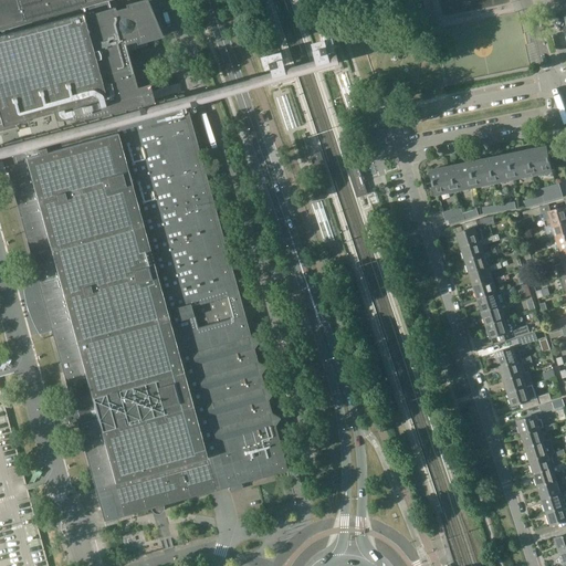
[(139,0),(111,8),(108,0),(82,7),(83,12),(0,34),(0,117),(2,125),(27,118),(29,127),(18,129),(20,137),(31,134),(31,135),(33,135),(34,135),(21,139),(22,145),(3,149),(2,144),(0,145),(34,270),(23,273),(23,281),(24,292),(27,303),(30,313),(34,324),(38,331),(40,334),(51,331),(95,489),(97,488),(100,498),(97,498),(104,521),(150,507),(152,510),(153,511),(155,512),(157,512),(159,512),(161,511),(163,509),(164,506),(163,504),(287,470),(279,438),(274,425),(279,417),(271,412),(268,399),(272,391),(264,387),(260,374),(265,366),(257,360),(253,348),(258,341),(250,335),(242,308),(237,287),(191,123),(184,94),(160,101),(155,81),(133,87),(122,48),(160,37),(159,32),(158,28),(152,7),(149,0),(139,0)]
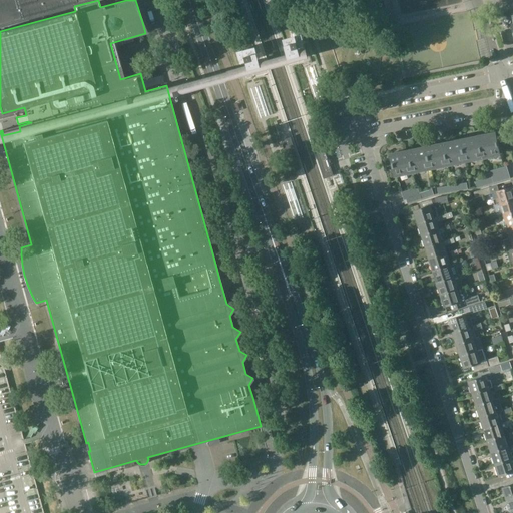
[(0,0),(0,26),(74,6),(98,0),(97,0),(0,0)]
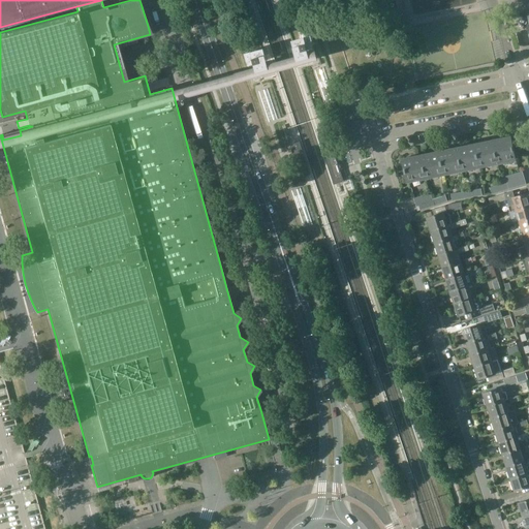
[(479,166),(516,159),(511,136),(494,141),(495,141),(491,142),(491,141),(475,145),(479,166)]
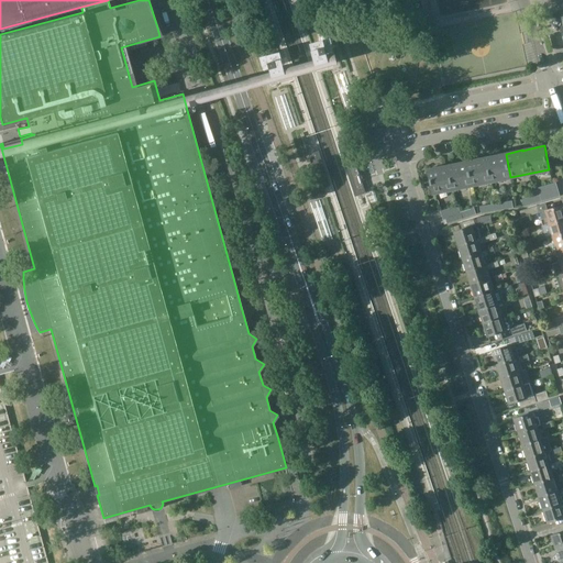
[(365,192),(360,175),(353,154),(346,156),(360,195),(365,192)]
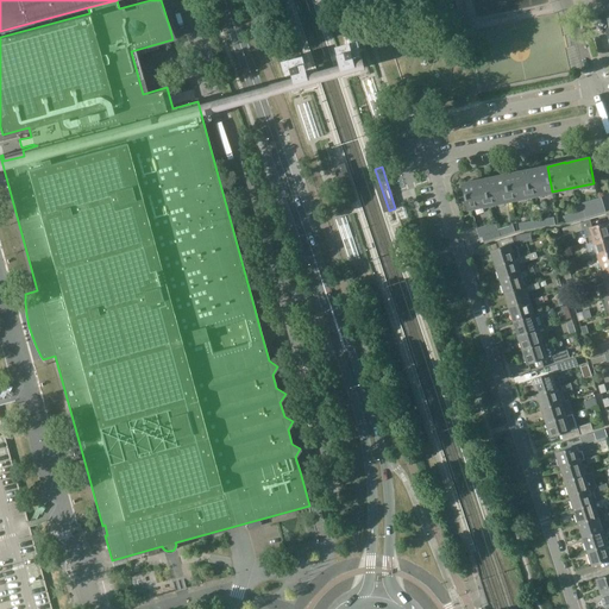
[(547,167),(528,170),(525,171),(523,171),(506,175),(510,200),(552,192),(547,167)]
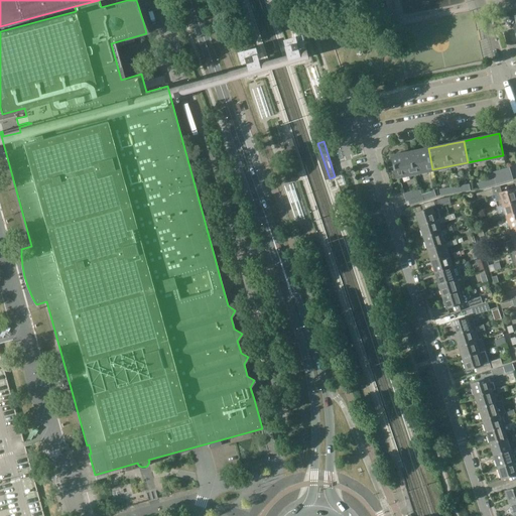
[(393,155),(398,176),(432,169),(428,148),(412,151),(413,152),(409,152),(393,155)]
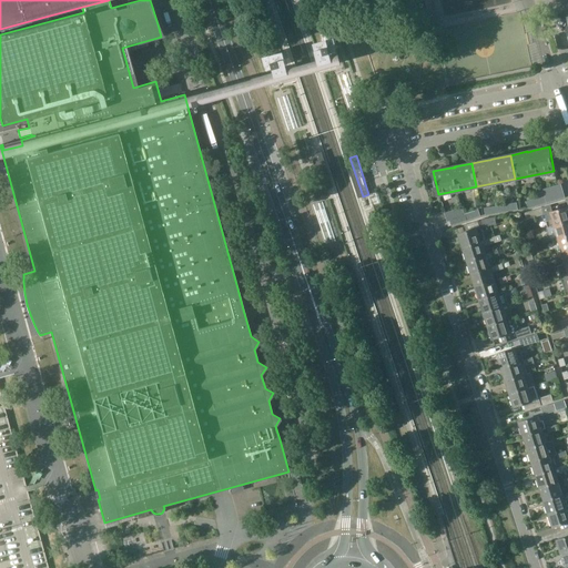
[(563,191),(560,184),(543,190),(544,191),(538,193),(539,198),(563,191)]
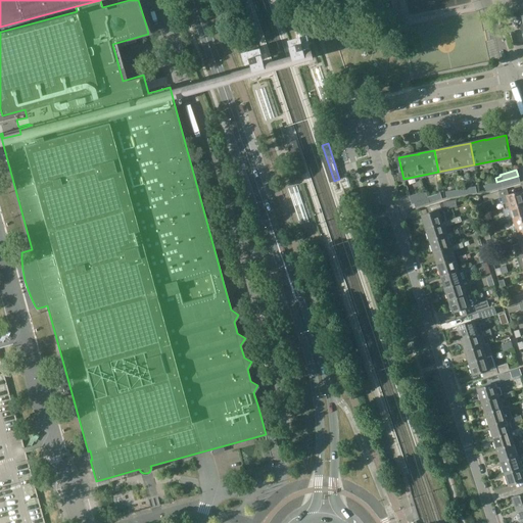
[(496,182),(497,188),(520,182),(518,176),(496,182)]
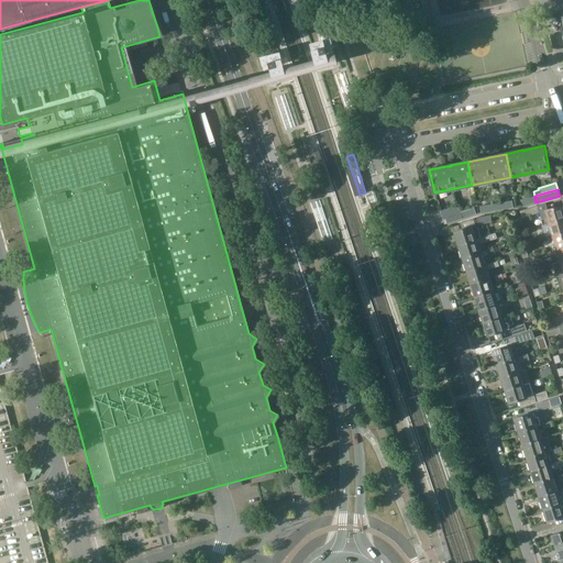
[(536,202),(534,196),(522,199),(525,206),(536,202)]
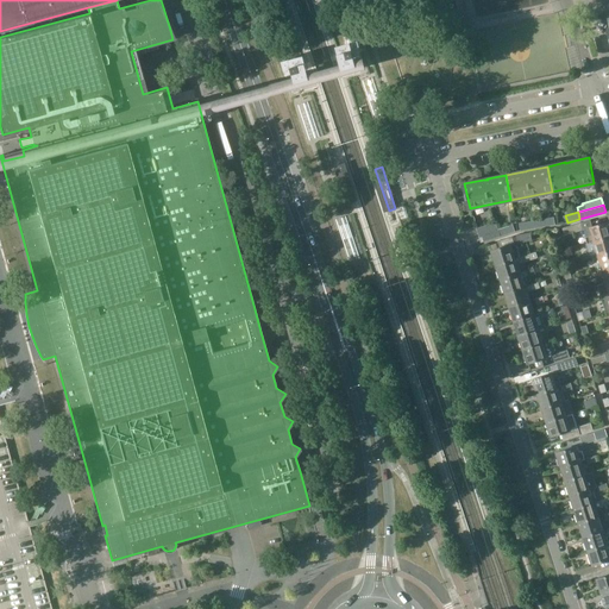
[(537,220),(538,227),(554,225),(553,218),(537,220)]
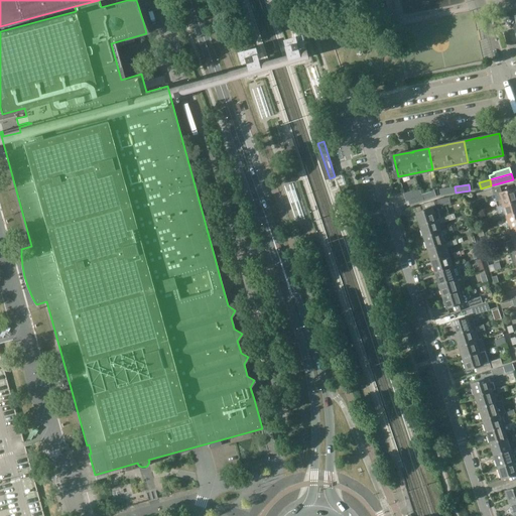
[(456,192),(455,186),(439,189),(440,196),(456,192)]
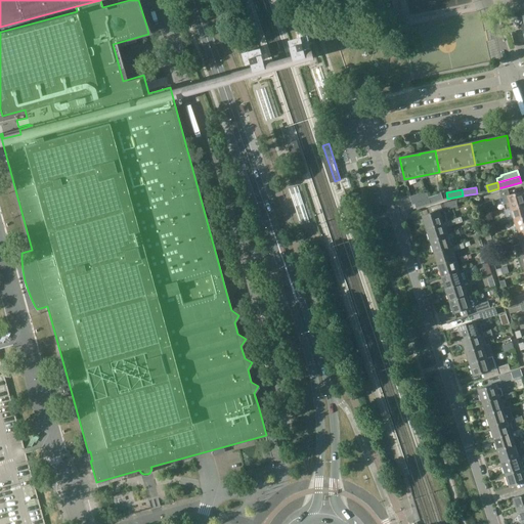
[(410,197),(412,203),(429,198),(426,191),(410,197)]
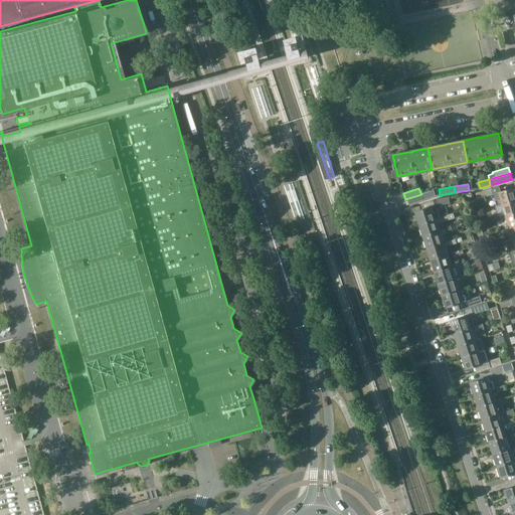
[(493,194),(492,188),(476,193),(478,198),(493,194)]
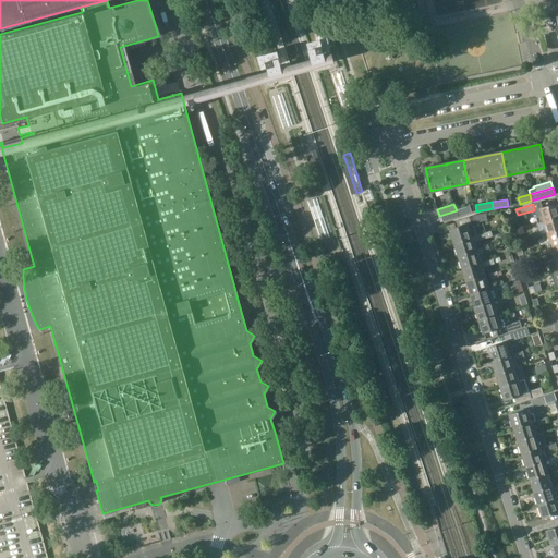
[(540,222),(543,221),(557,216),(557,204),(540,209),(536,210),(537,215),(535,216),(537,222),(540,222)]
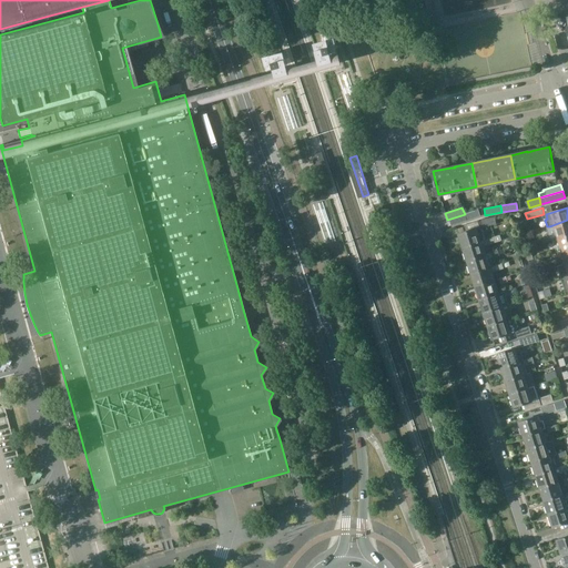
[(480,216),(478,210),(465,214),(467,221),(480,216)]
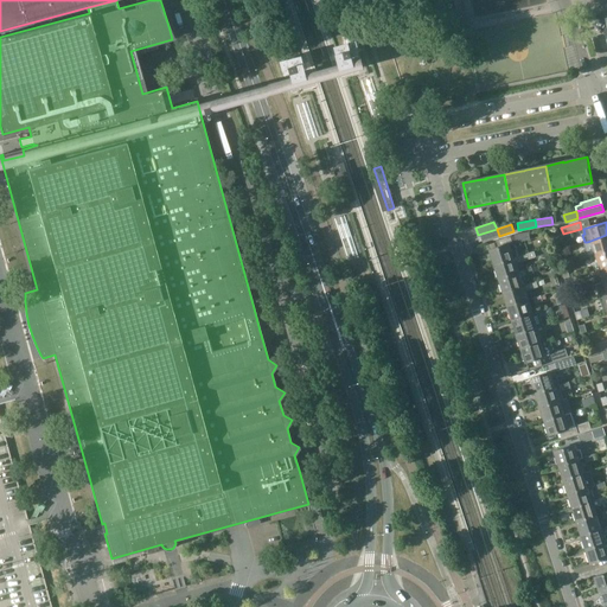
[(478,235),(480,242),(499,236),(497,229),(478,235)]
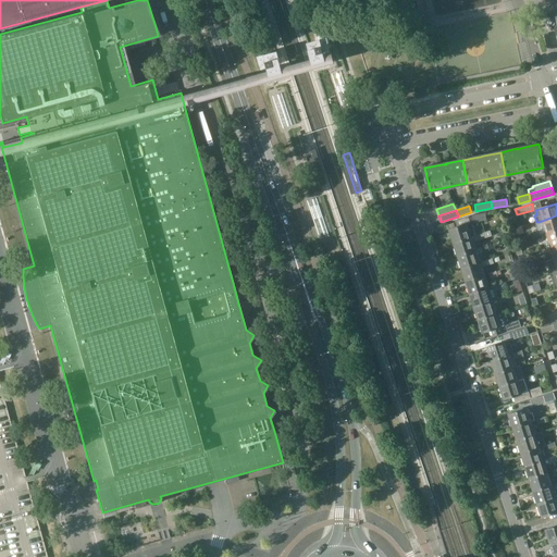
[(486,220),(485,213),(472,215),(473,222),(486,220)]
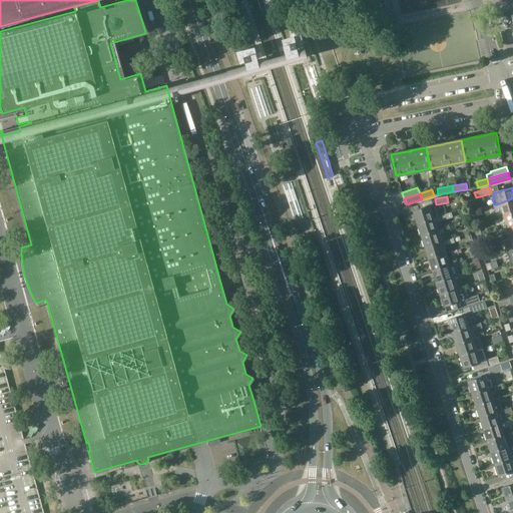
[(503,214),(512,211),(512,198),(499,203),(501,209),(502,208),(503,214)]
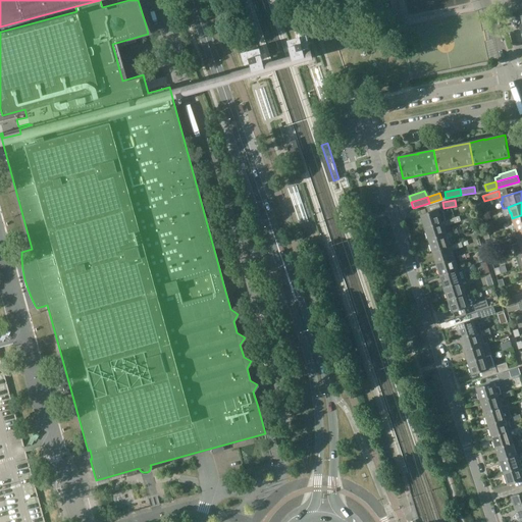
[(422,215),(426,227),(445,221),(446,221),(441,209),(422,215)]
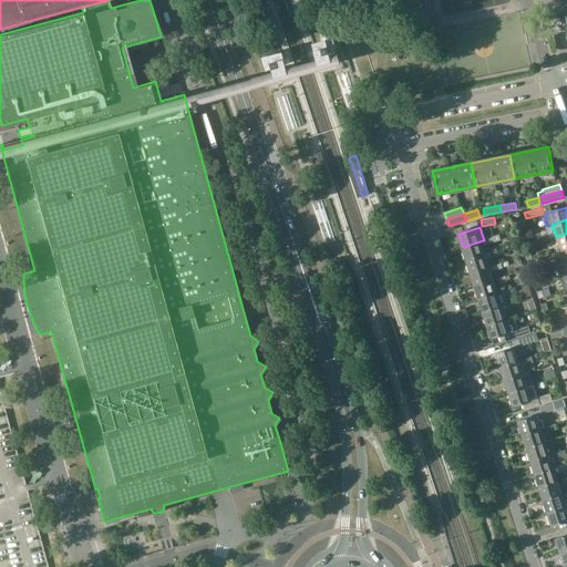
[(556,251),(559,250),(566,247),(566,234),(556,237),(553,238),(556,251)]
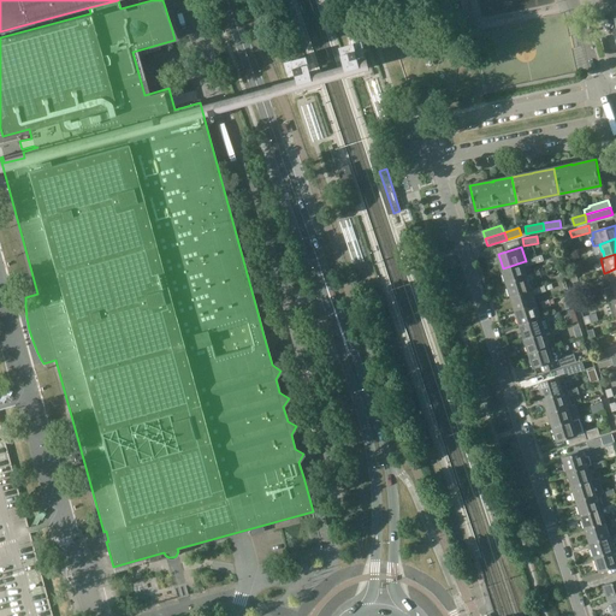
[(507,283),(510,282),(528,276),(525,261),(503,268),(507,283)]
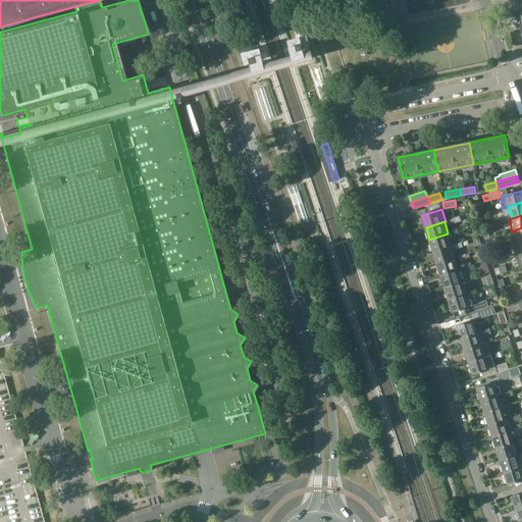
[(429,240),(433,251),(452,246),(448,233),(432,239),(429,240)]
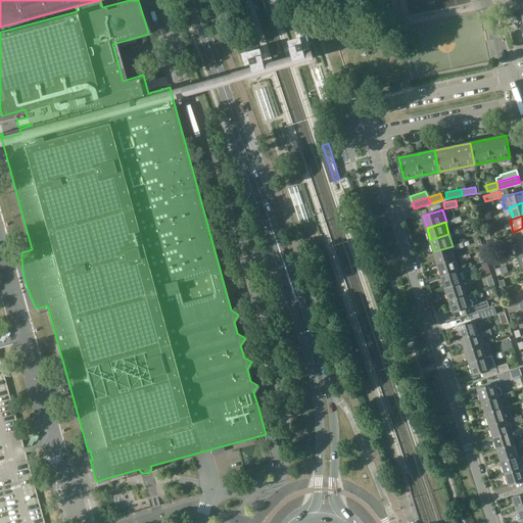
[(453,246),(434,251),(438,264),(457,258),(453,246)]
